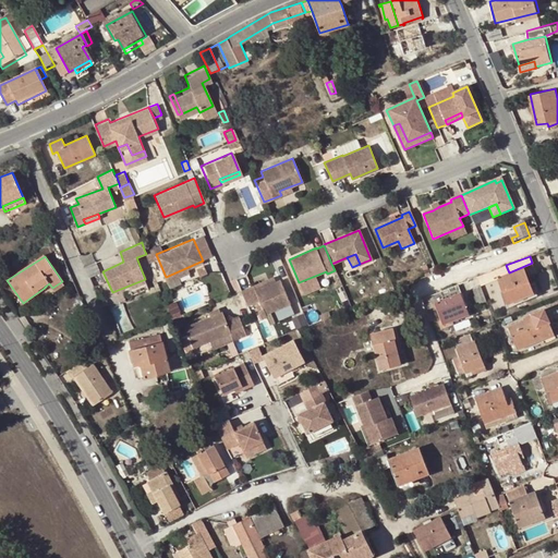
[(536,273),(532,263),(509,273),(498,277),(508,302),(534,292),(528,276),(536,273)]
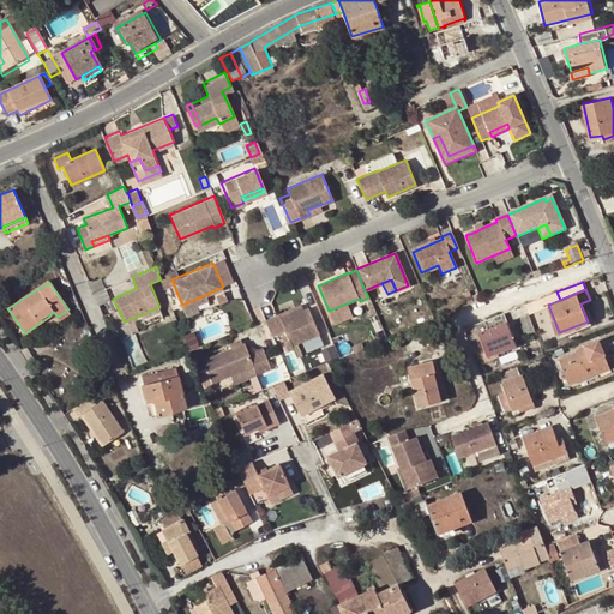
[(560,300),(557,292),(527,304),(529,309),(530,311),(548,305),(560,300)]
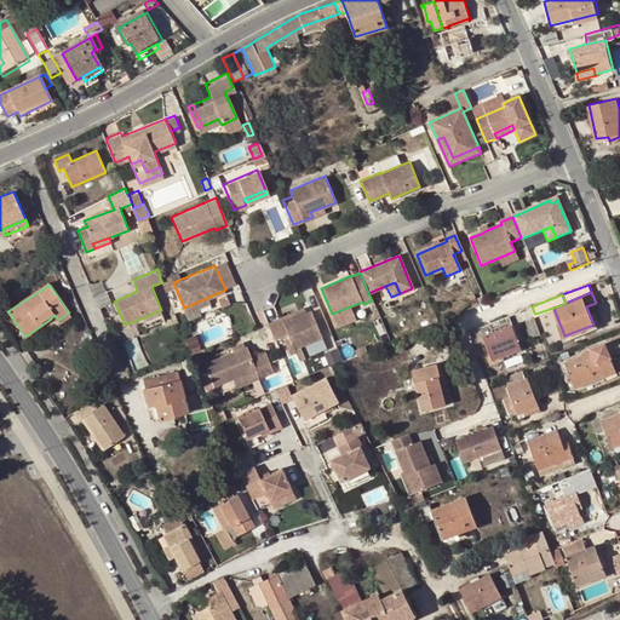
[(321,337),(310,310),(282,322),(291,343),(286,345),(290,354),(296,351),(294,348),(321,337)]
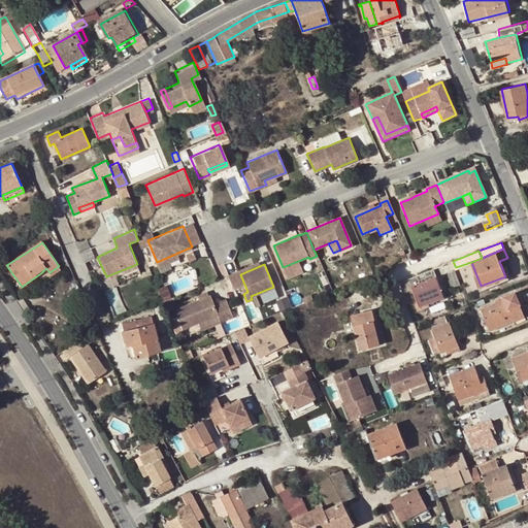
[(59,266),(50,272),(52,276),(61,270),(59,266)]
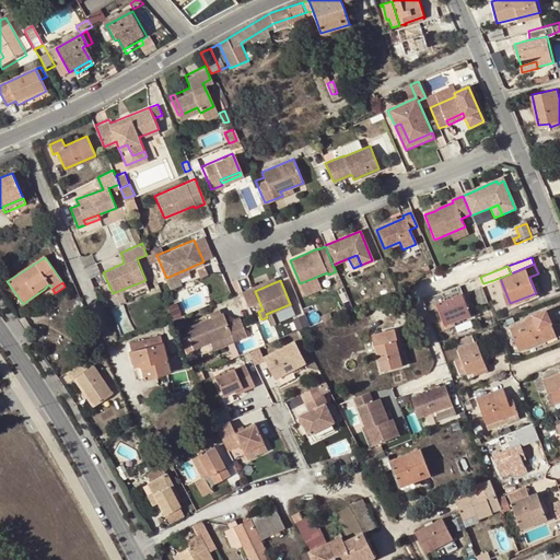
[(481,306),(490,303),(483,283),(482,282),(475,286),(481,306)]
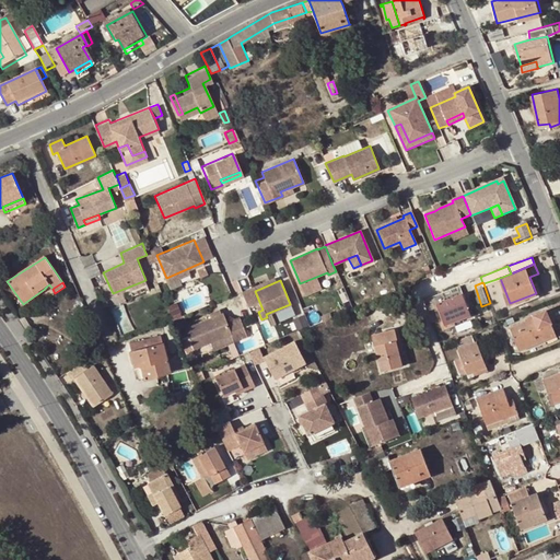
[(463,292),(459,286),(433,295),(436,303),(463,292)]
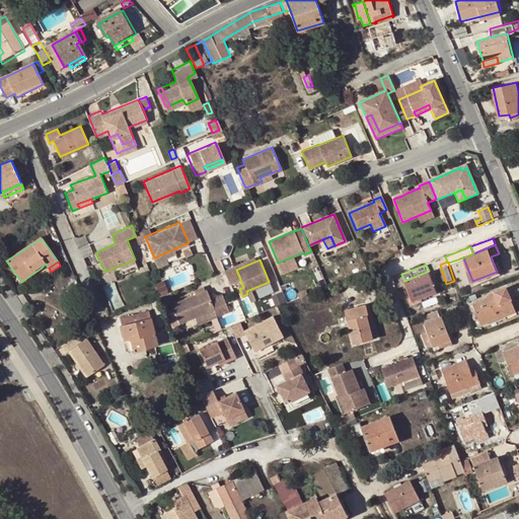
[(437,292),(429,271),(404,281),(410,295),(413,301),(437,292)]
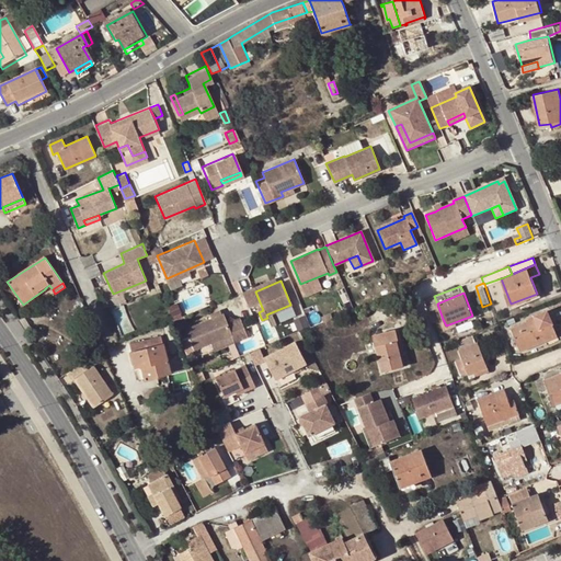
[(537,294),(511,304),(513,309),(539,299),(537,294)]
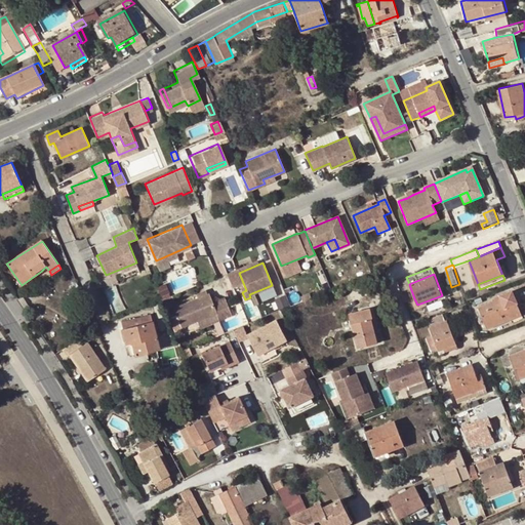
[(409,284),(406,277),(396,281),(404,303),(414,298),(409,284)]
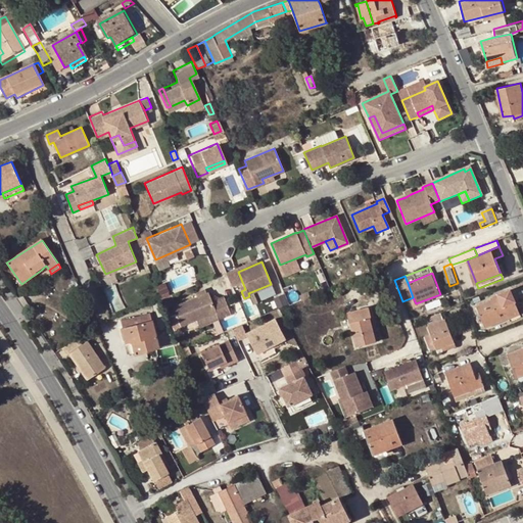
[(230,313),(223,294),(210,299),(207,291),(205,291),(196,295),(172,304),(180,325),(215,311),(218,318),(230,313)]
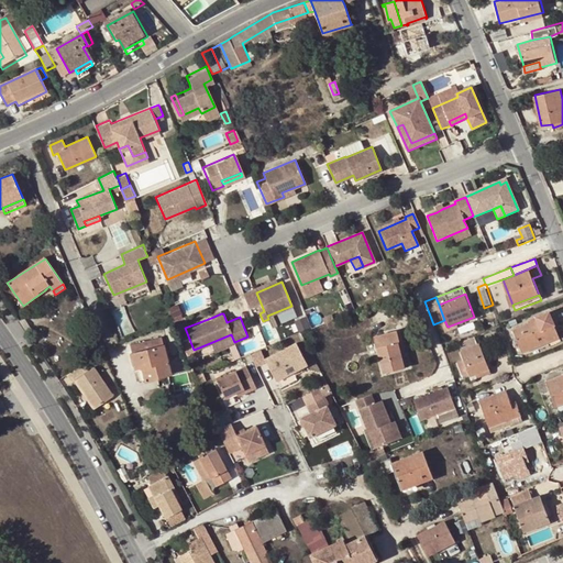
[(184,315),(173,319),(176,327),(187,323),(184,315)]
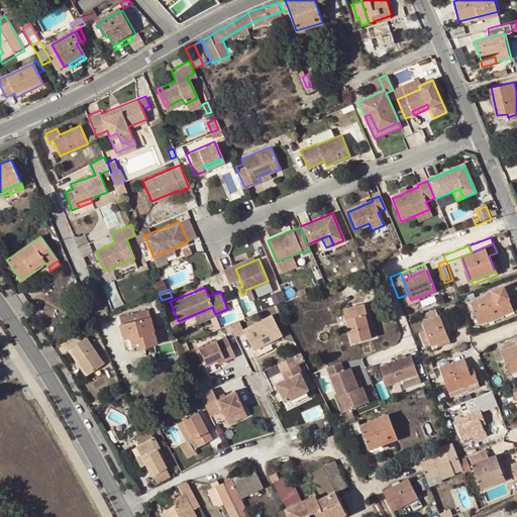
[(506,289),(494,293),(498,301),(509,297),(506,289)]
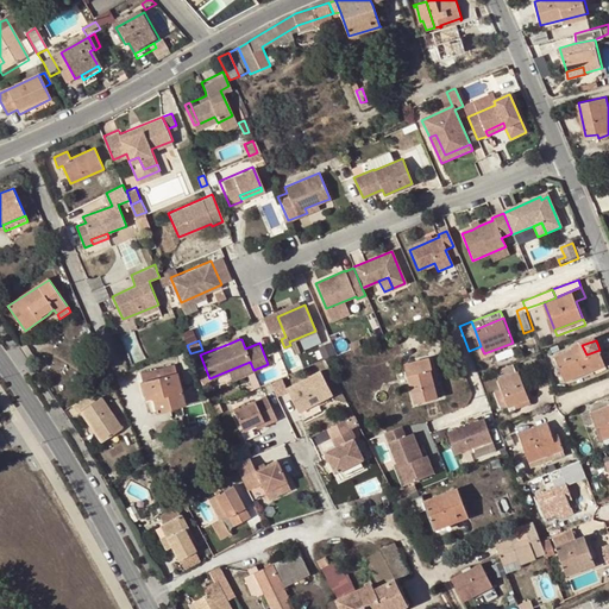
[(586,355),(582,345),(556,356),(565,381),(606,365),(600,350),(586,355)]
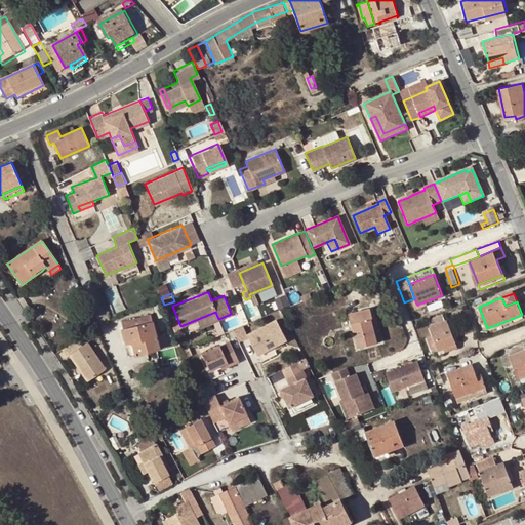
[(374,331),(374,330),(371,319),(374,318),(374,317),(373,318),(370,309),(349,315),(359,350),(378,344),(377,341),(374,331)]
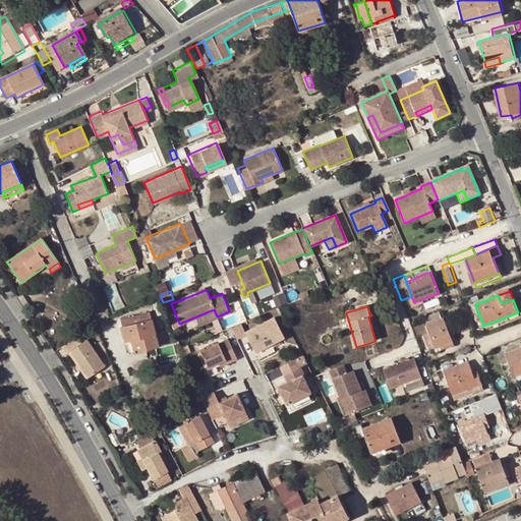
[(120,320),(122,327),(152,320),(150,311),(120,320)]
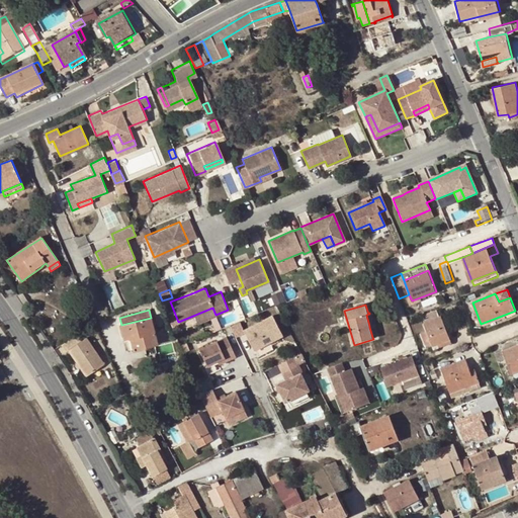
[(440,316),(437,310),(421,316),(423,323),(440,316)]
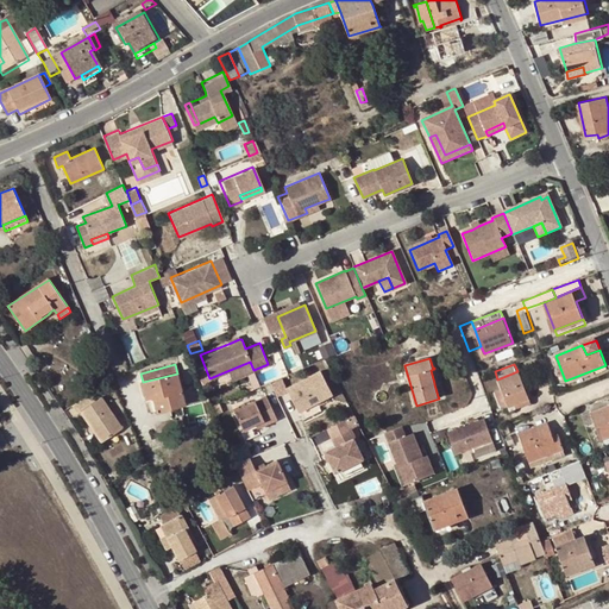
[(332,395),(321,370),(286,384),(296,409),(332,395)]
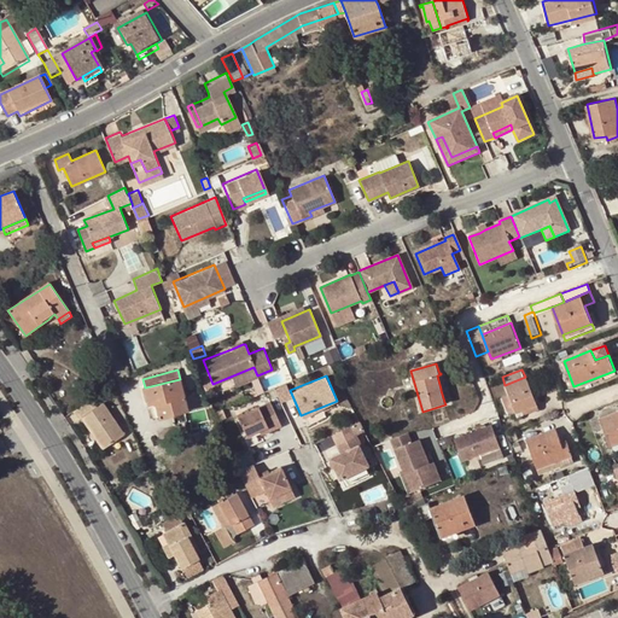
[(525,377),(505,385),(517,417),(524,414),(522,409),(537,403),(526,377),(525,377)]
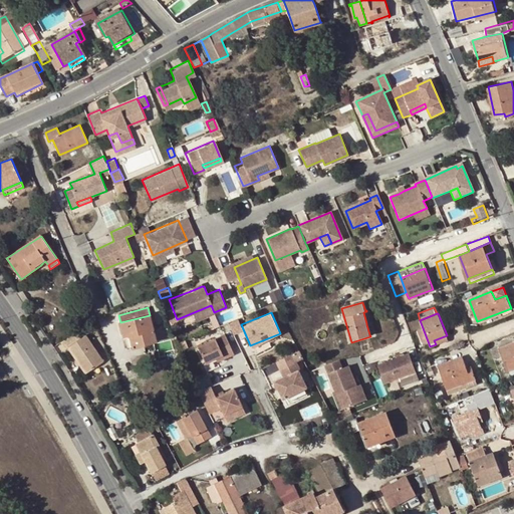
[(150,315),(120,322),(118,323),(121,334),(123,333),(130,332),(131,336),(134,347),(145,344),(144,340),(156,336),(150,315)]
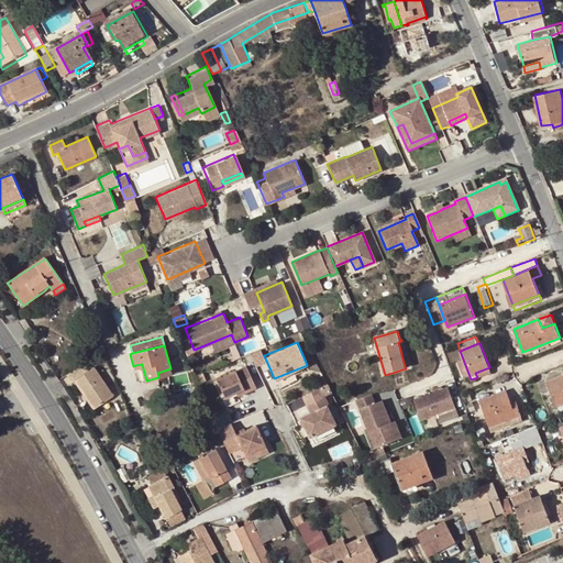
[(84,364),(67,375),(73,383),(75,381),(95,409),(113,397),(94,368),(88,371),(84,364)]
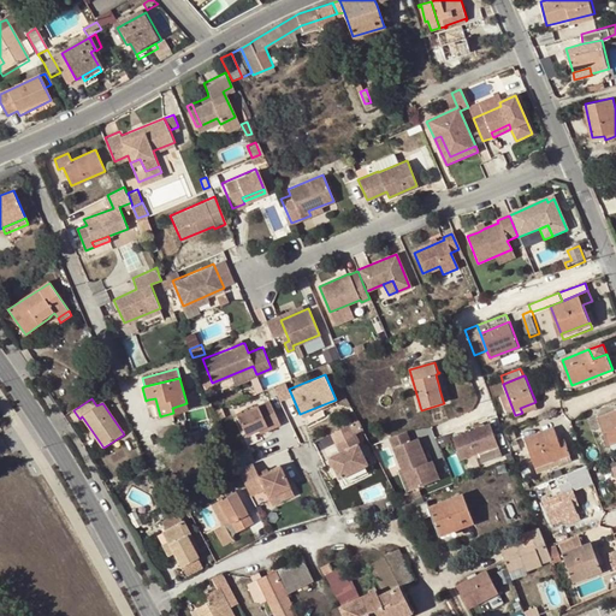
[(280,424),(270,400),(237,414),(247,434),(259,428),(267,425),(268,430),(280,424)]
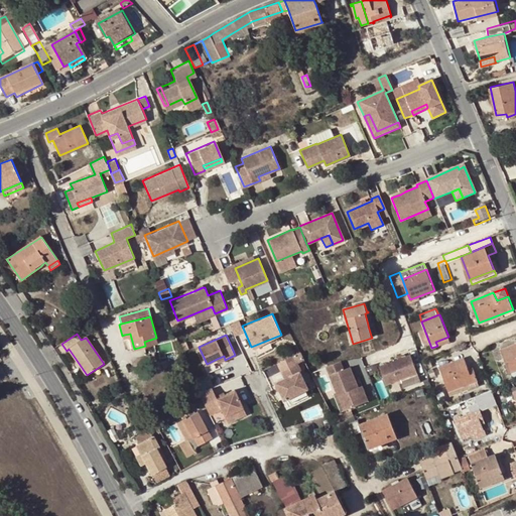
[(435,342),(437,346),(449,341),(448,337),(435,342)]
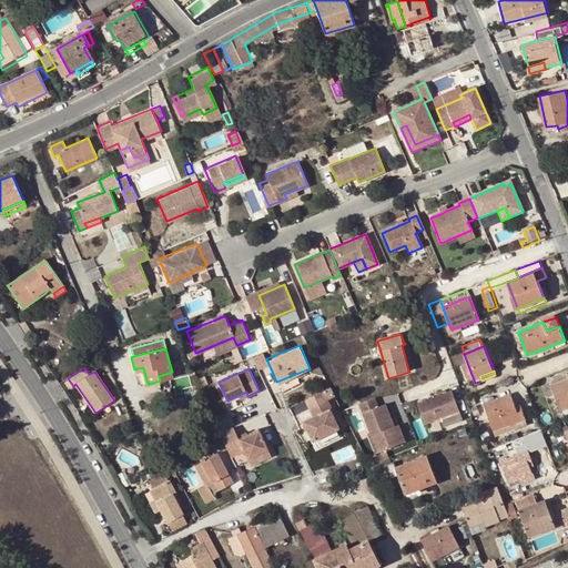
[(555,393),(561,409),(567,406),(567,377),(551,384),(555,393)]
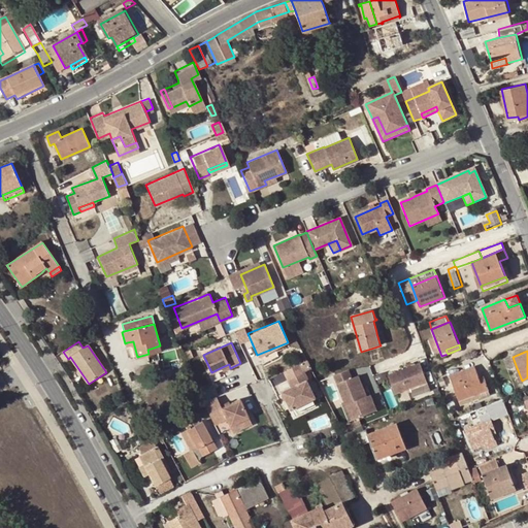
[(516,365),(513,357),(505,360),(508,368),(516,365)]
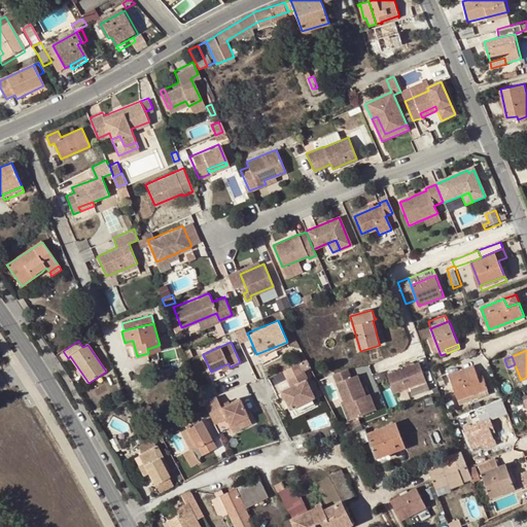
[(419,362),(388,374),(394,392),(426,380),(419,362)]
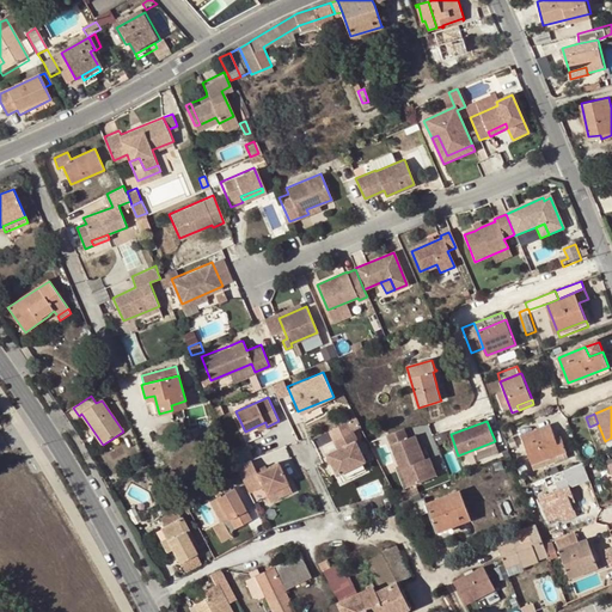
[(532,464),(544,459),(567,451),(564,442),(558,444),(551,424),(522,435),(532,464)]
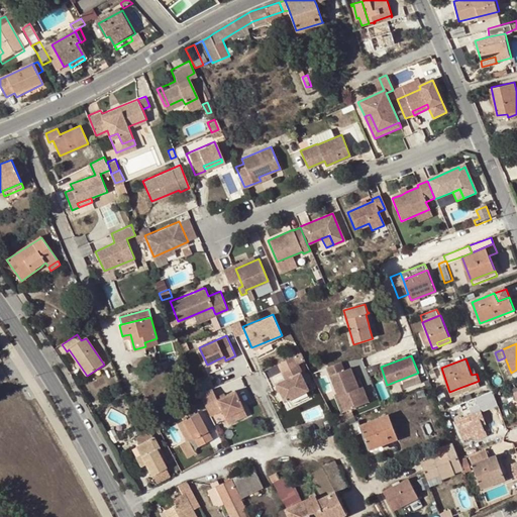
[(434,367),(431,360),(423,364),(425,370),(434,367)]
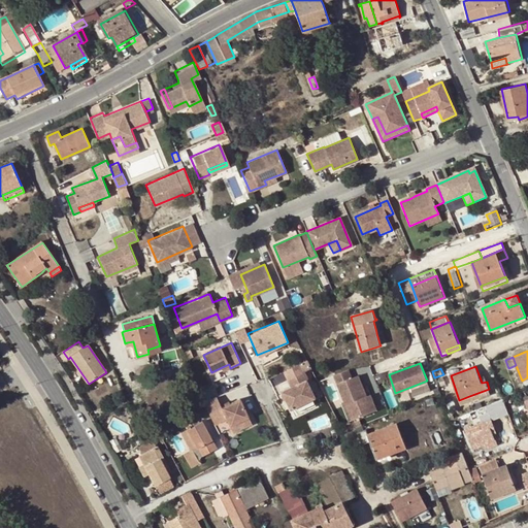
[(352,378),(349,369),(334,374),(345,404),(350,403),(356,419),(377,410),(371,395),(367,396),(364,397),(362,393),(365,392),(359,375),(352,378)]
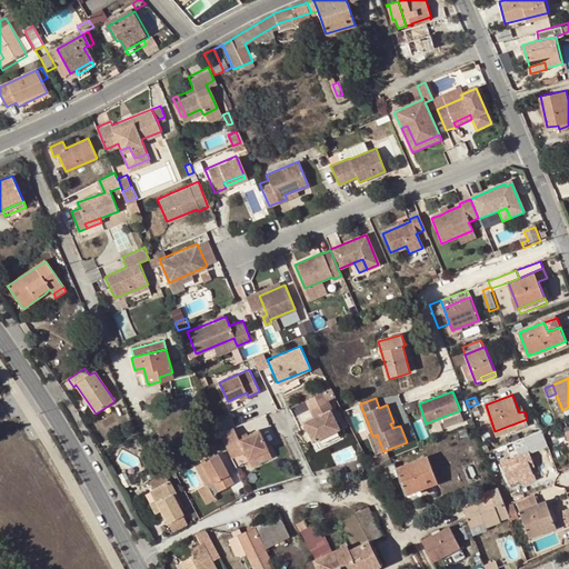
[(315,417),(306,421),(315,439),(339,428),(331,410),(332,409),(328,400),(311,408),(315,417)]
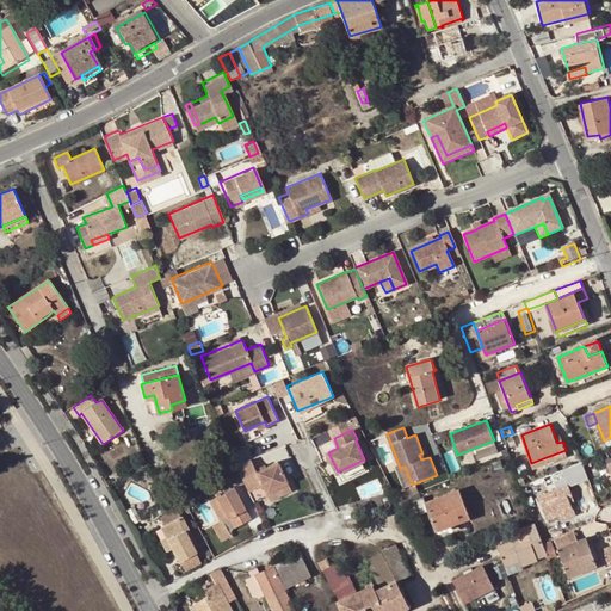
[(250,458),(234,464),(239,471),(247,489),(261,483),(255,470),(250,458)]
